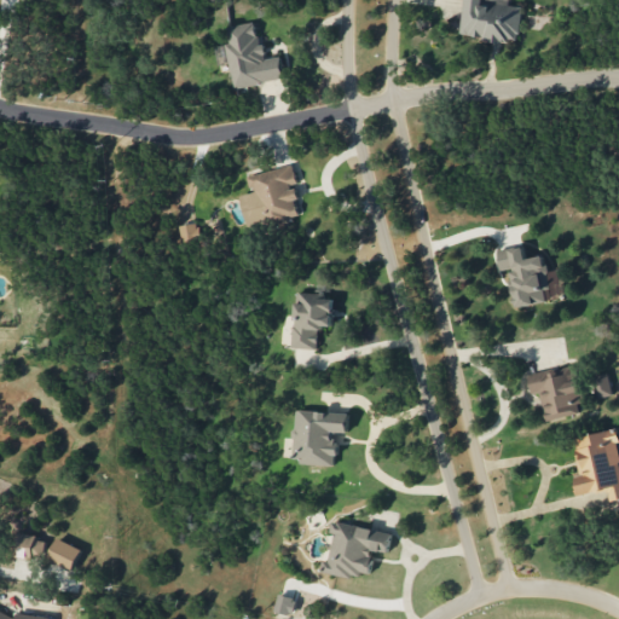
[(463,0),(461,36),(519,42),(522,6),(509,5),(509,0),(463,0)]
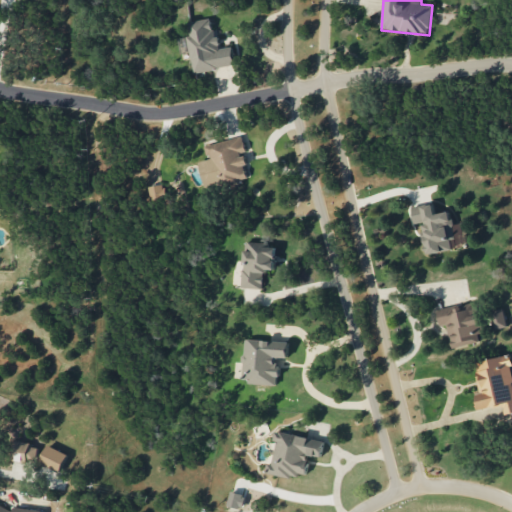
[(205,145),(208,159),(199,162),(204,184),(222,180),(224,186),(250,180),(244,154),(247,153),(243,136),(205,145)]
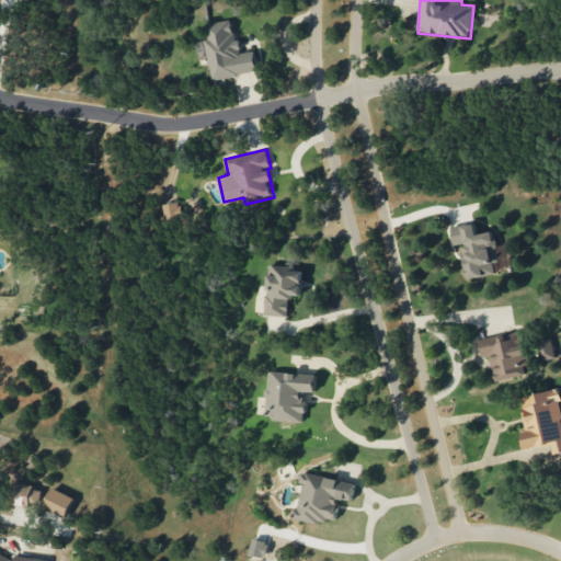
[(455,244),(464,243),(468,277),(496,274),(494,262),(500,262),(495,231),(477,233),(476,224),(453,227),(455,244)]
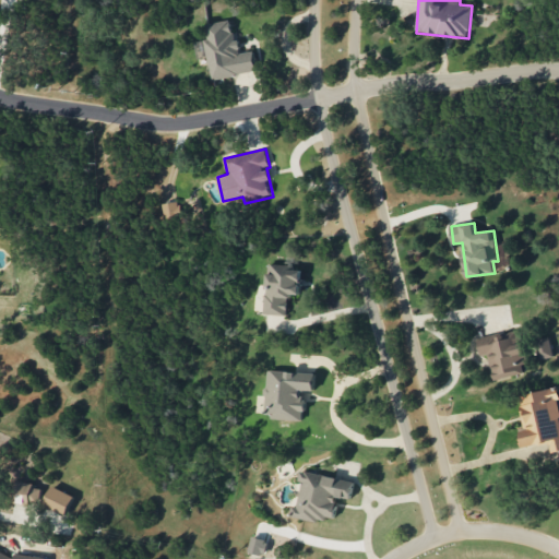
[(288,295),(300,296),(301,266),(268,265),(265,314),(288,314),(288,295)]
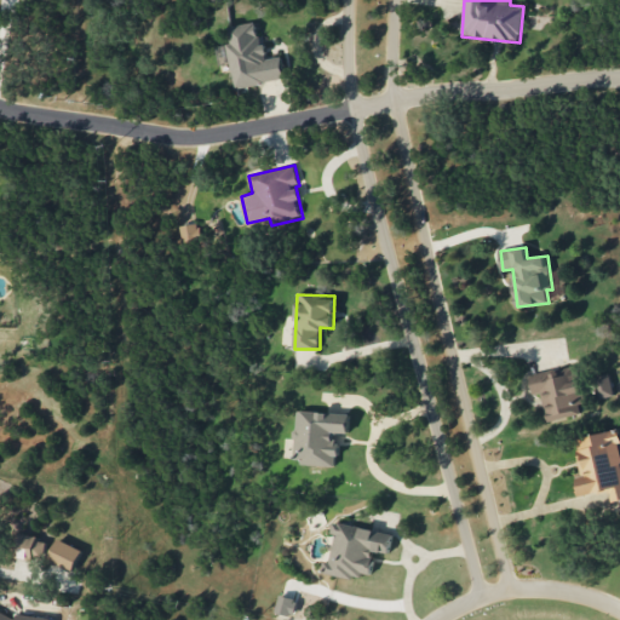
[(530,374),(534,395),(541,392),(547,420),(586,413),(577,366),(530,374)]
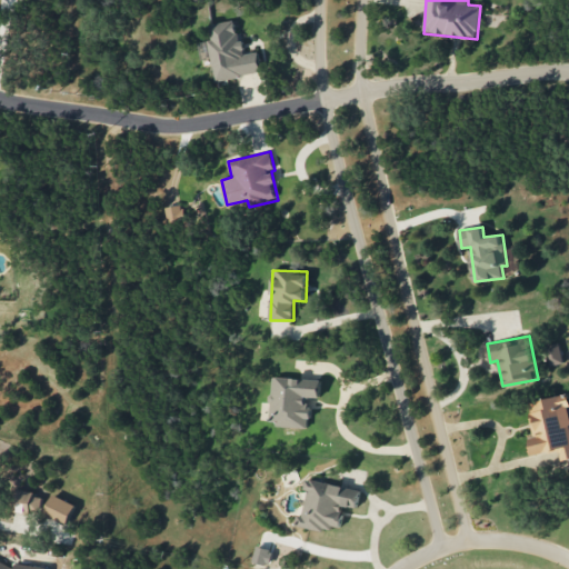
[(565,362),(559,342),(543,347),(550,367),(565,362)]
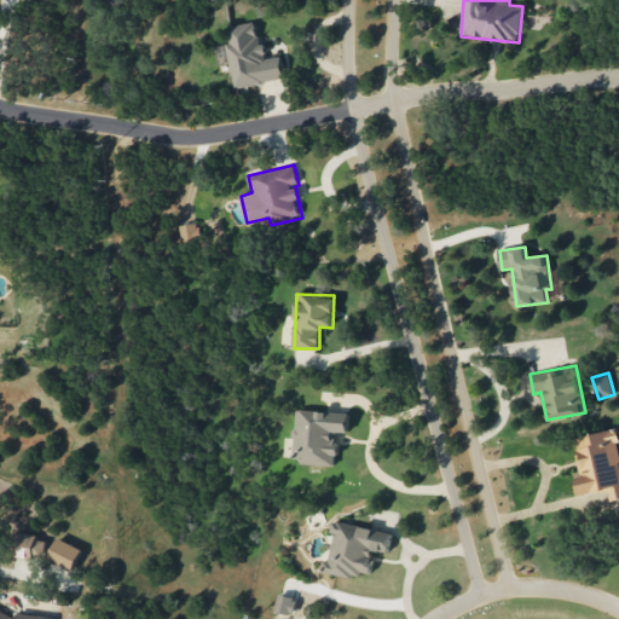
[(335,466),(337,432),(348,433),(350,414),(298,410),(294,463),(335,466)]
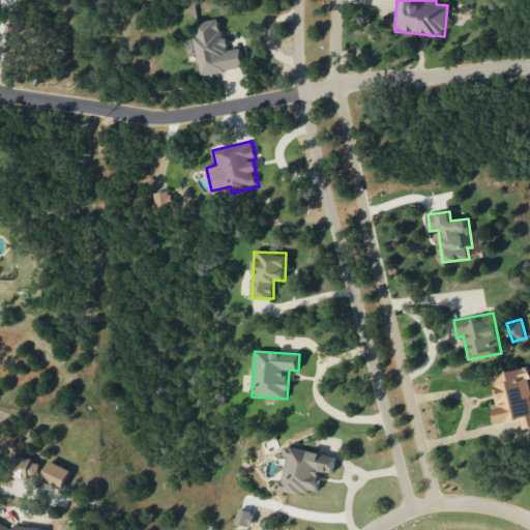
[(497,423),(529,417),(529,421),(529,380),(528,367),(492,374),(498,408),(494,409),(497,423)]
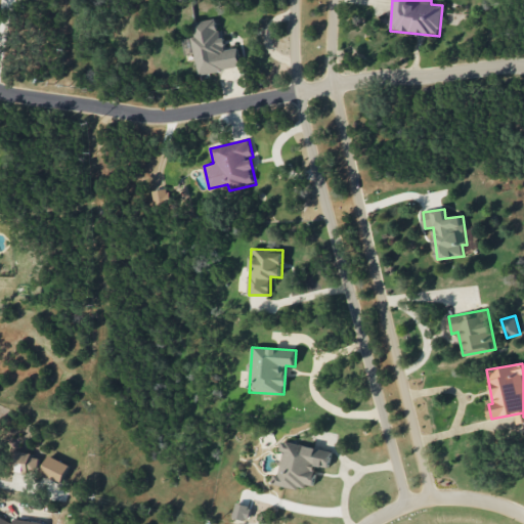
[(316,465),(330,467),(332,449),(280,441),(279,450),(284,450),(279,475),(274,474),(273,483),(312,489),(316,465)]
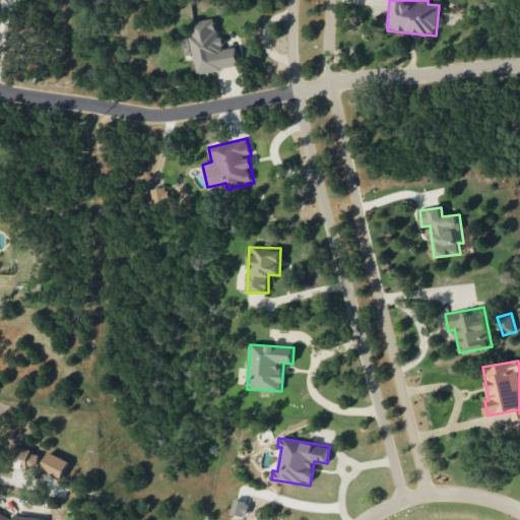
[(10,466),(36,471),(39,452),(14,447),(10,466)]
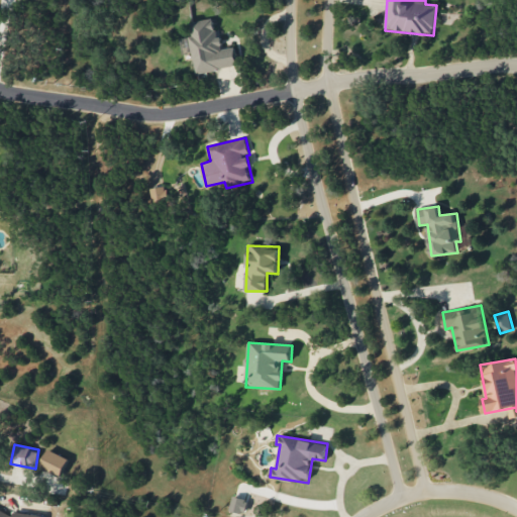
[(70,458),(48,448),(40,466),(62,477),(70,458)]
